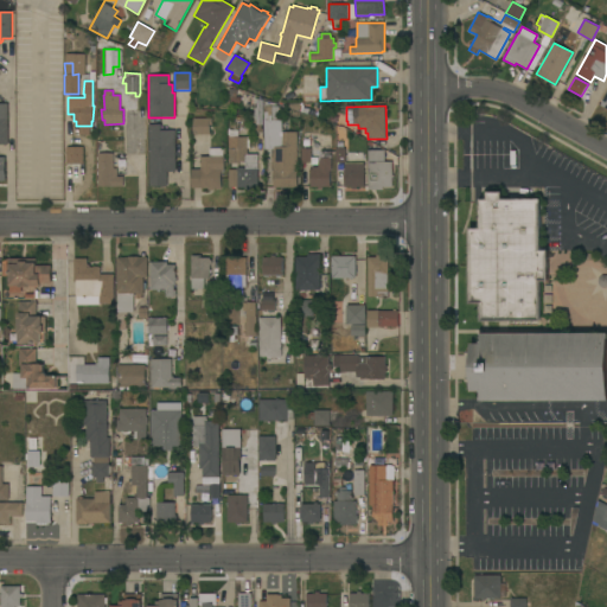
[(298,187),(286,187),(286,190),(281,190),(281,187),(274,187),(274,171),(272,171),(272,163),(274,163),(274,149),(264,149),(264,107),(278,107),(278,119),(279,119),(279,131),(281,131),(281,132),(298,132),(298,187)]
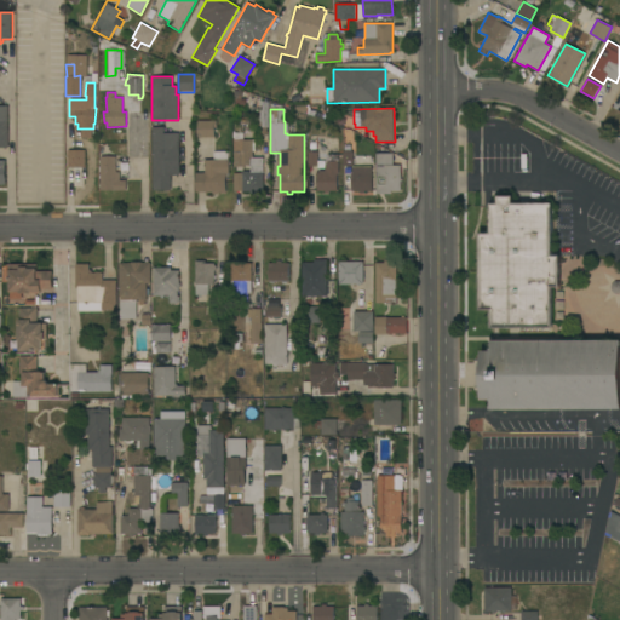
[(197,138),(197,121),(217,121),(217,127),(214,128),(214,137),(197,138)]
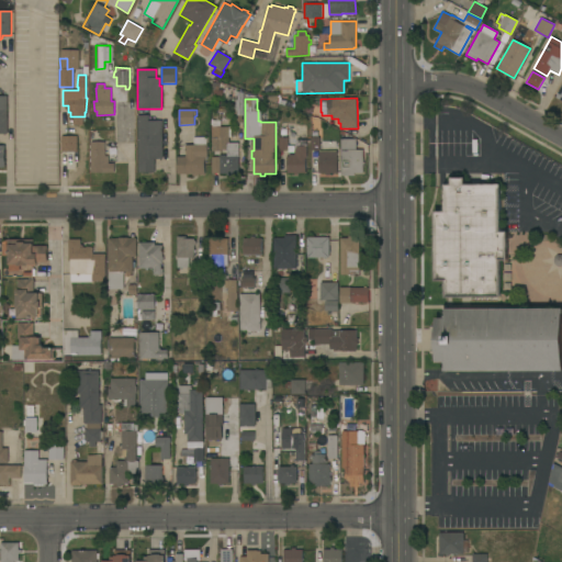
[(137,115),(148,115),(148,121),(161,121),(163,159),(155,159),(155,172),(138,172),(137,115)]
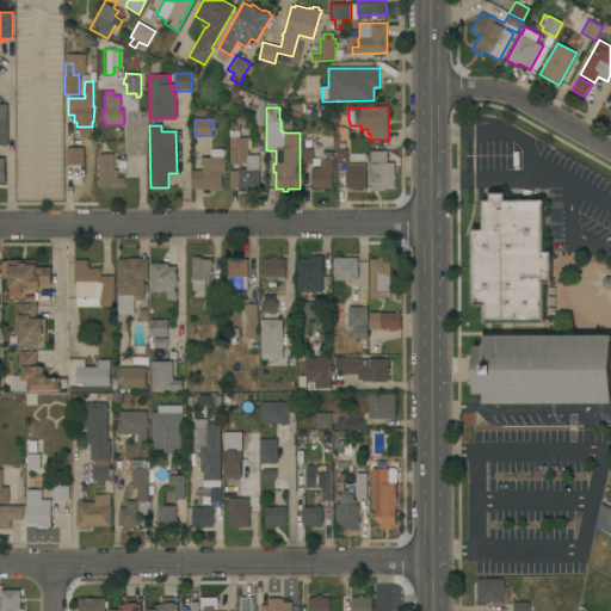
[(230,139),(248,137),(248,155),(259,155),(259,189),(230,189),(230,171),(239,171),(239,168),(245,168),(245,171),(247,171),(247,166),(240,166),(240,165),(230,165),(230,139)]
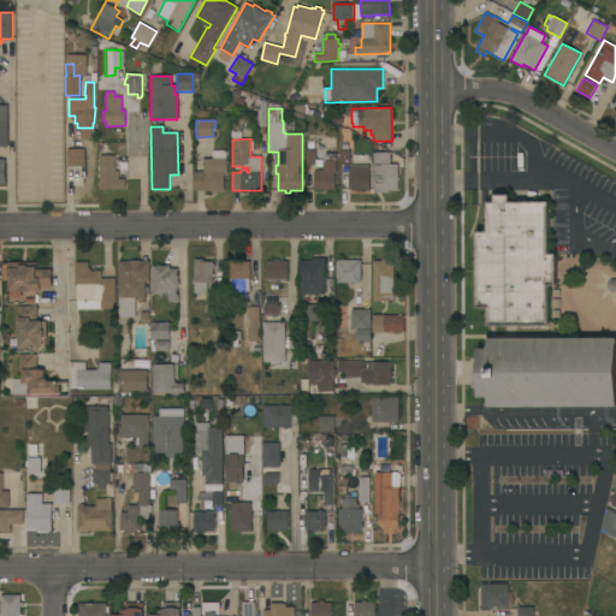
[(83,166),(83,149),(66,148),(66,166),(83,166)]
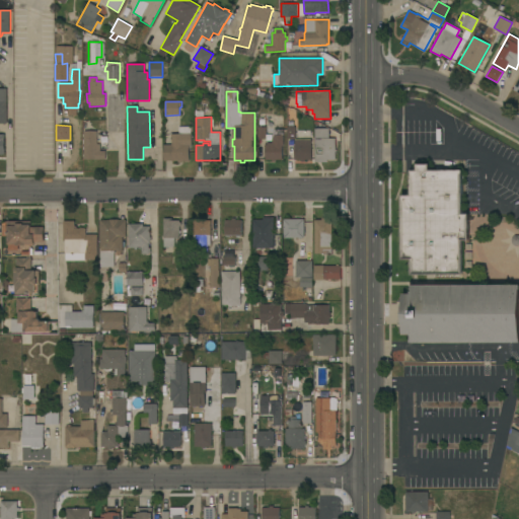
[(256,139),(256,126),(266,126),(266,139),(256,139)]
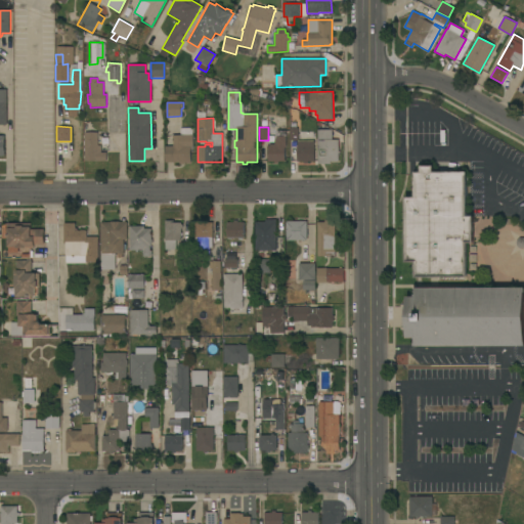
[(290,140),(290,128),(298,128),(298,140),(290,140)]
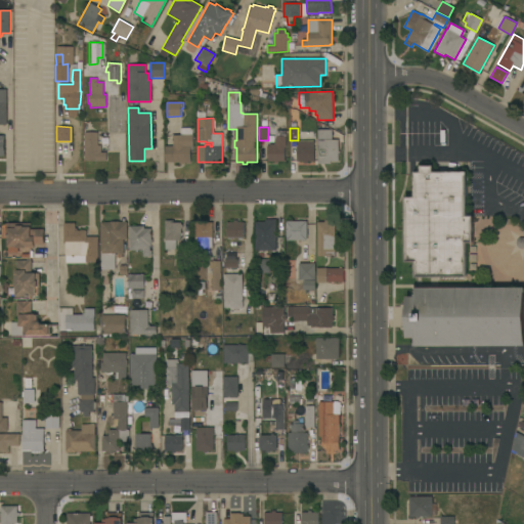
[(277,162),(277,164),(274,164),(274,162),(268,162),(268,146),(269,146),(269,144),(274,144),(274,140),(276,140),(276,130),(287,130),(287,146),(286,146),(286,162),(277,162)]
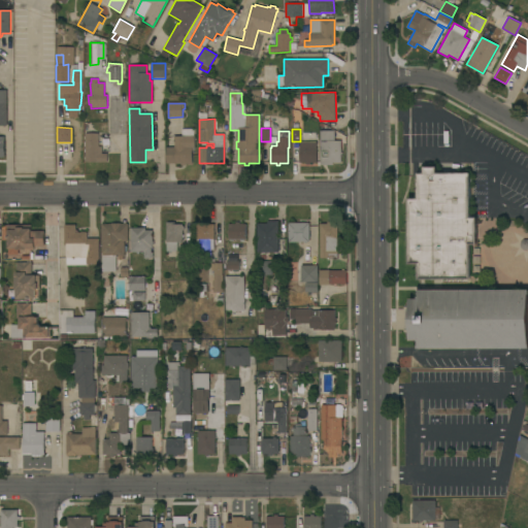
[(321,131),(335,131),(335,140),(341,140),(341,151),(342,151),(342,156),(341,156),(341,163),(333,163),(333,165),(321,165),(321,131)]
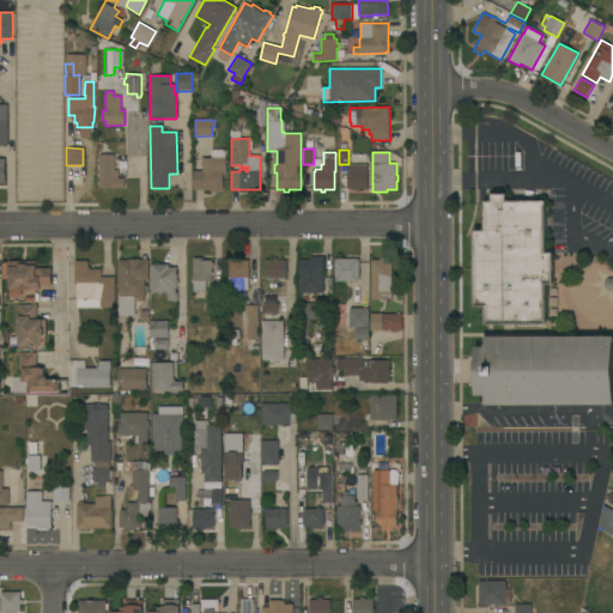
[(99,155),(114,155),(114,170),(119,170),(119,176),(125,176),(125,188),(114,188),(99,188),(99,155)]
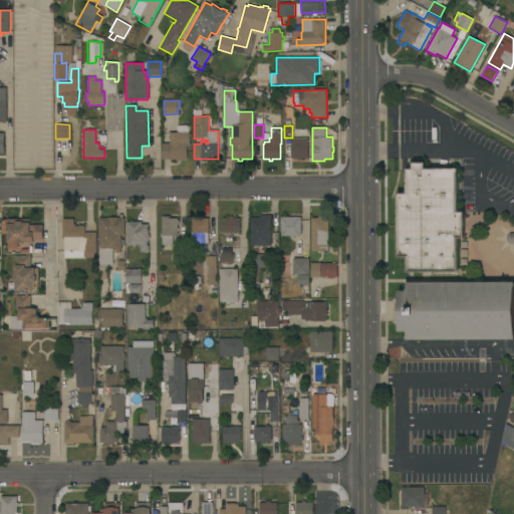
[(162,144),(170,144),(170,133),(190,133),(190,145),(187,145),(188,160),(181,160),(181,162),(176,162),(176,160),(171,160),(162,160),(162,144)]
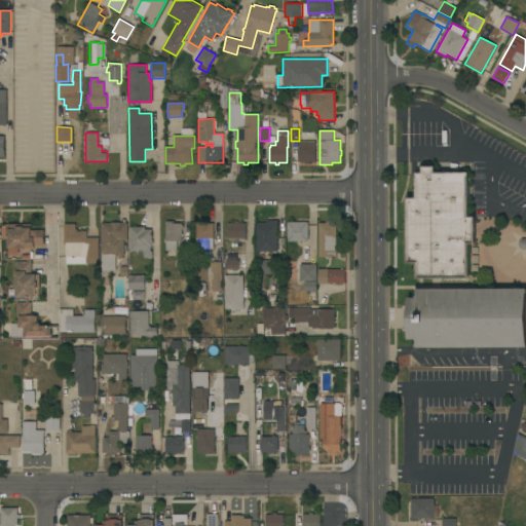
[(309,162),(309,164),(305,164),(305,162),(298,162),(298,147),(299,147),(299,142),(316,142),(316,162),(309,162)]
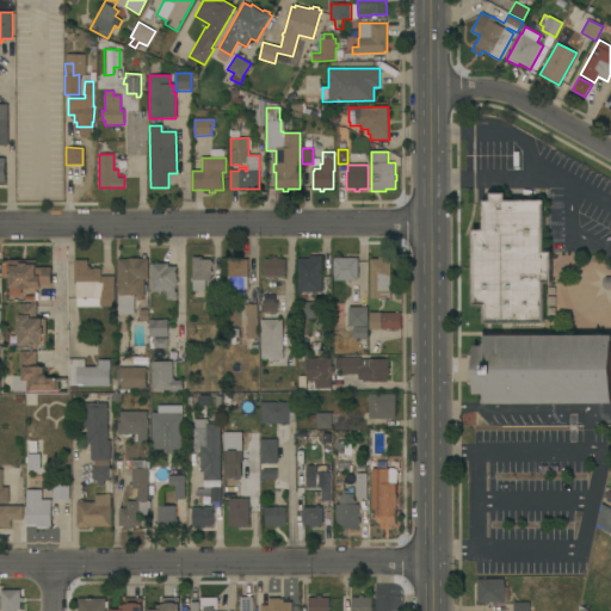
[(545,251),(553,251),(553,283),(545,284),(545,323),(485,323),(485,306),(473,306),(473,229),(483,229),(483,201),(491,201),(491,193),(506,193),(506,201),(545,201),(545,251)]
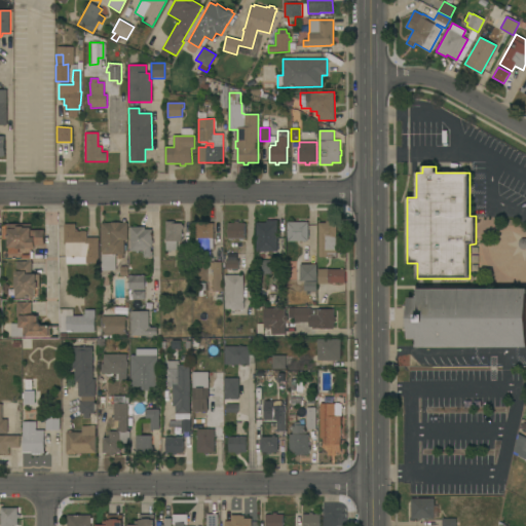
[(256,220),(277,220),(277,252),(256,252),(256,220)]
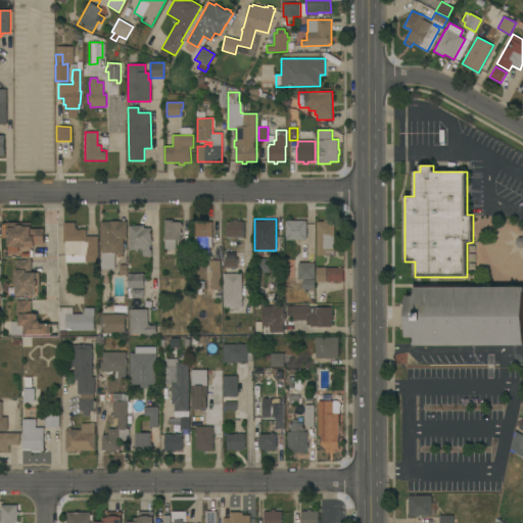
[(233,222),(233,220),(237,220),(237,222),(243,222),(243,237),(242,237),(242,239),(238,239),(238,237),(226,237),(226,222),(233,222)]
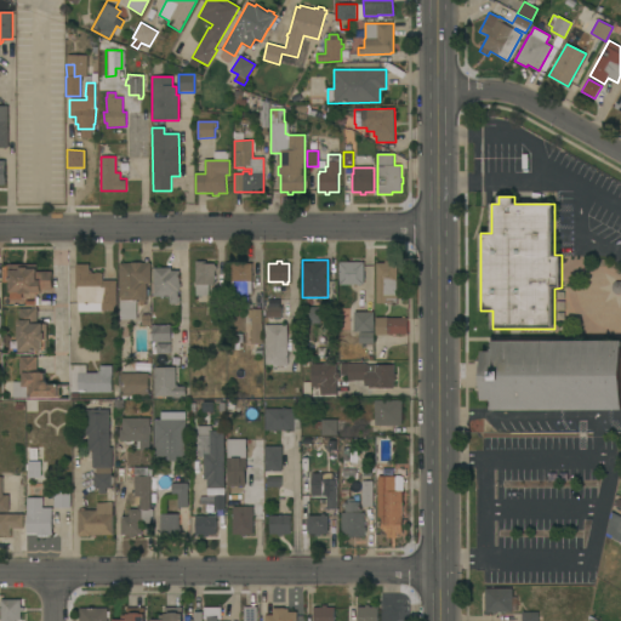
[(376,263),(385,263),(385,261),(389,261),(389,263),(397,263),(397,306),(386,306),(386,303),(376,303),(376,263)]
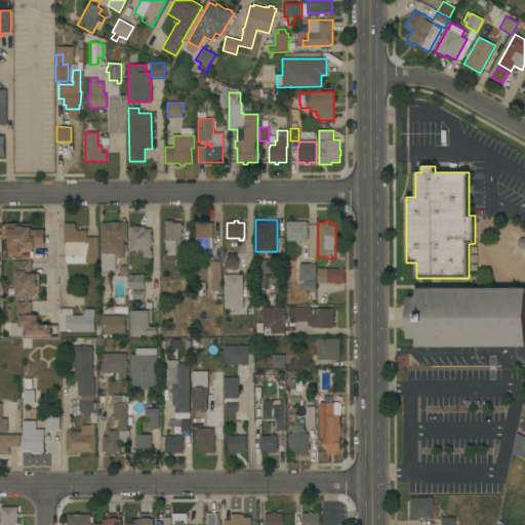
[(101,223),(111,223),(111,221),(119,221),(119,223),(127,223),(127,240),(124,240),(124,255),(116,255),(116,270),(103,270),(103,252),(101,252),(101,223)]
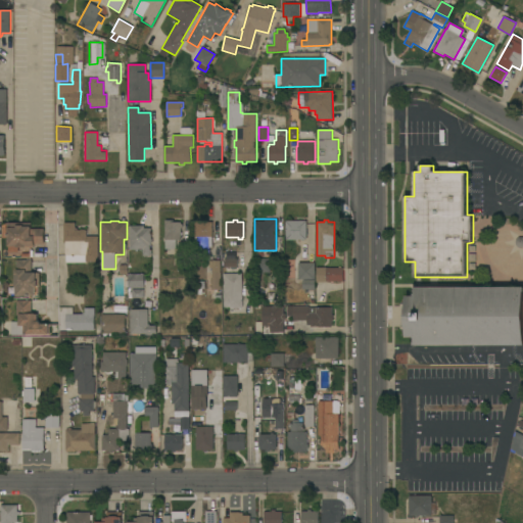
[(181,224),(182,224),(182,228),(181,228),(181,240),(176,240),(176,249),(165,249),(165,240),(164,240),(164,221),(174,221),(174,222),(181,222),(181,224)]
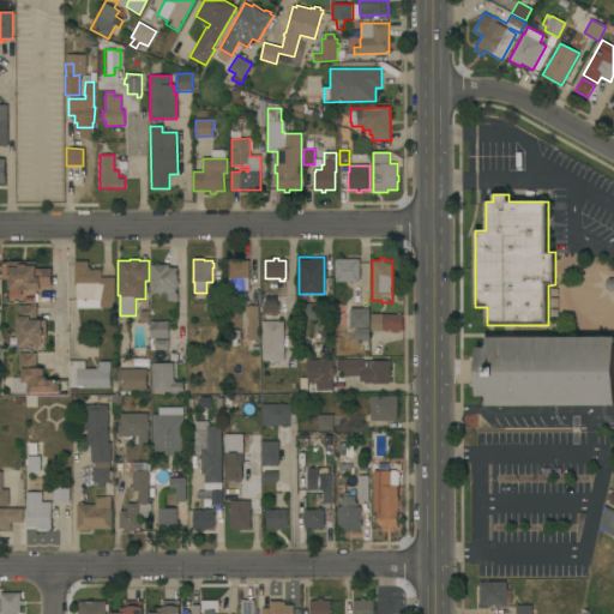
[(360,259),(360,282),(335,282),(335,259),(360,259)]
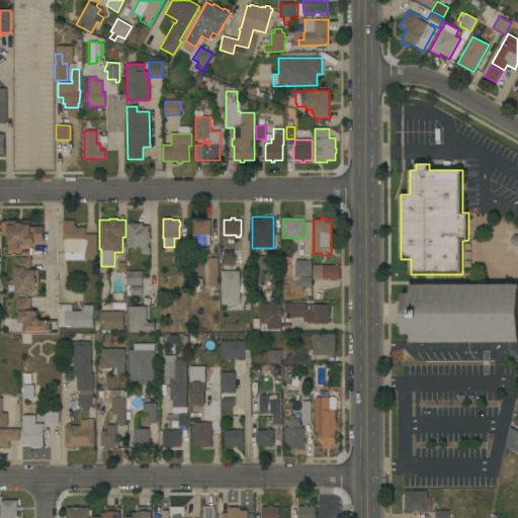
[(192,221),(209,220),(210,246),(207,246),(207,252),(190,253),(189,243),(193,243),(192,221)]
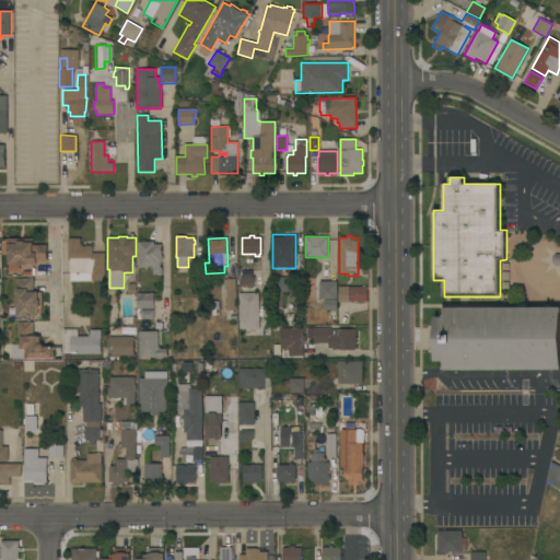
[(33,245),(47,245),(47,261),(36,261),(36,264),(36,265),(18,265),(18,264),(9,264),(8,238),(33,238),(33,245)]
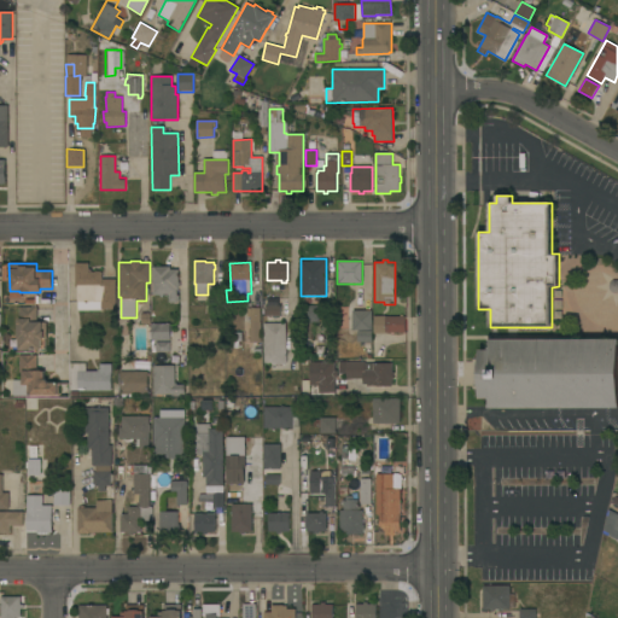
[(116,309),(101,309),(101,310),(79,310),(79,302),(77,302),(77,287),(75,287),(75,263),(88,263),(88,269),(89,269),(91,270),(92,270),(92,272),(94,272),(94,270),(99,270),(100,272),(101,272),(101,279),(116,279),(116,309)]
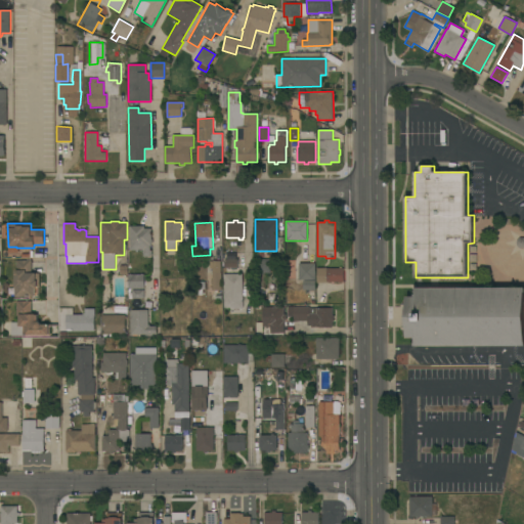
[(130,226),(144,226),(144,228),(151,228),(151,239),(153,239),(153,243),(151,245),(151,246),(150,246),(150,251),(151,251),(151,256),(150,256),(150,257),(143,257),(142,251),(130,251),(130,226)]
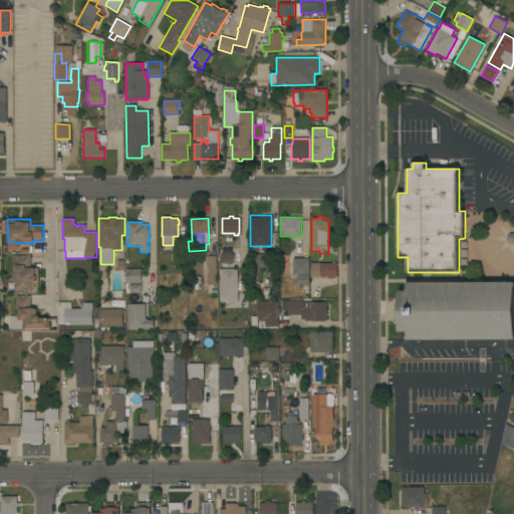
[(221,262),(221,254),(232,254),(232,262),(221,262)]
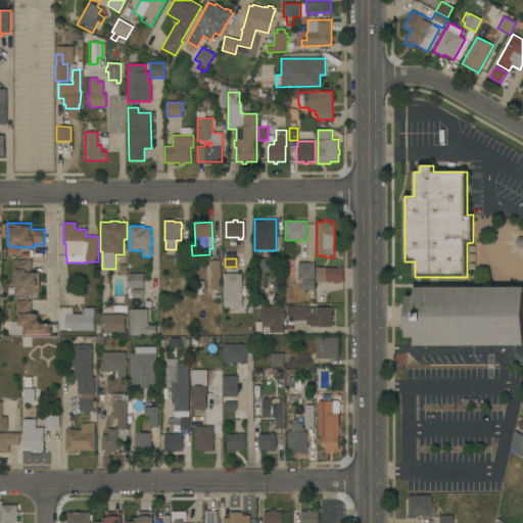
[(255,258),(270,258),(270,273),(255,273),(255,258)]
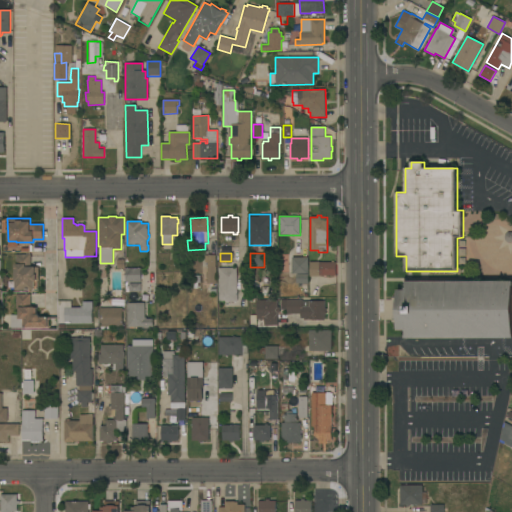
[(31,254),(31,267),(35,267),(39,267),(39,281),(38,281),(38,289),(34,289),(34,290),(16,290),(16,281),(15,281),(15,264),(16,264),(16,254),(31,254)]
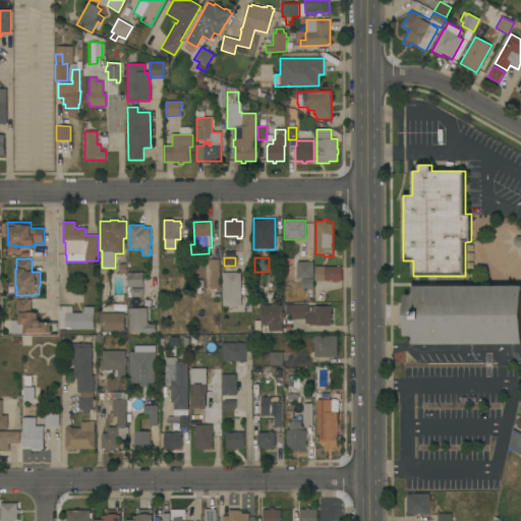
[(219,272),(220,272),(220,289),(211,289),(211,283),(210,283),(210,278),(204,279),(204,267),(209,267),(209,259),(219,259),(219,272)]
